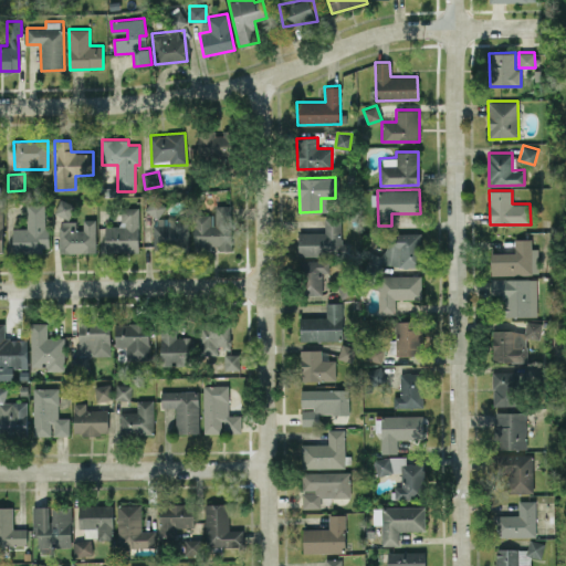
[(69,219),(75,205),(59,198),(52,211),(69,219)]
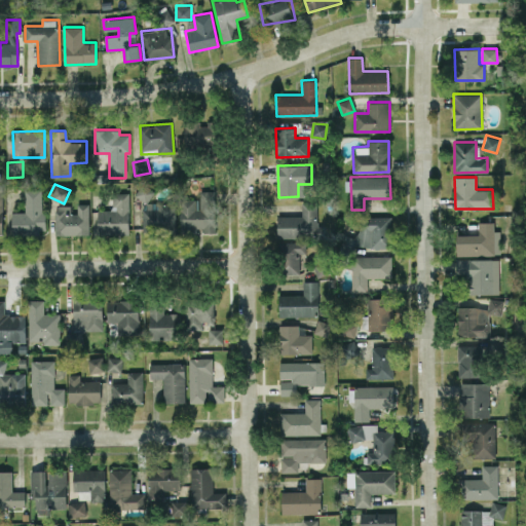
[(136,184),(136,199),(151,200),(152,184),(136,184)]
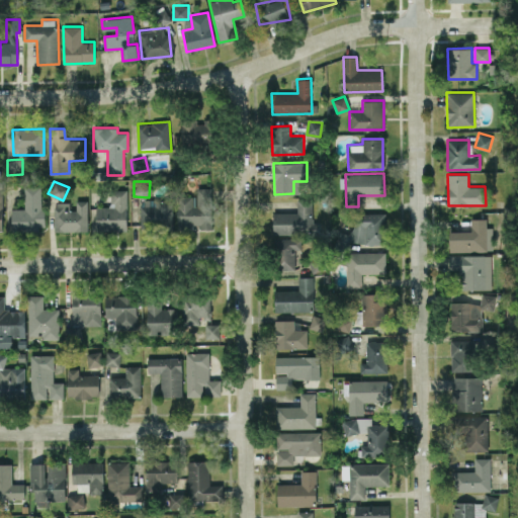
[(11,208),(11,230),(42,229),(41,185),(25,186),(25,208),(11,208)]
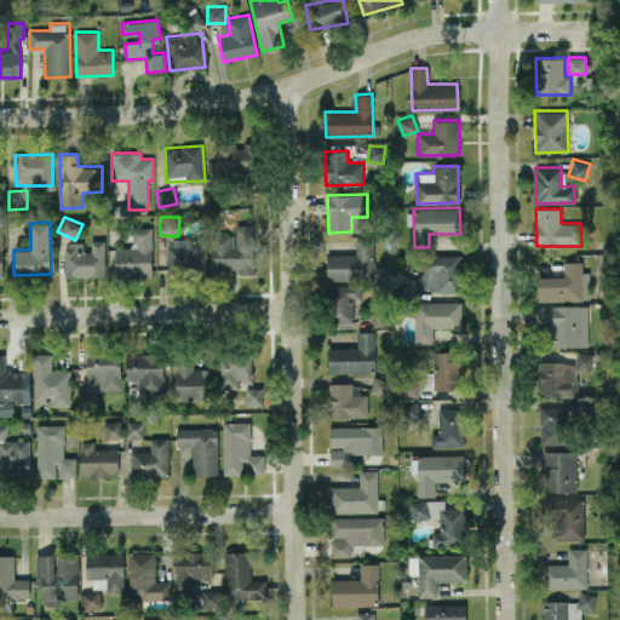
[(212,234),(211,269),(240,269),(240,274),(254,274),(254,225),(235,224),(235,234),(212,234)]
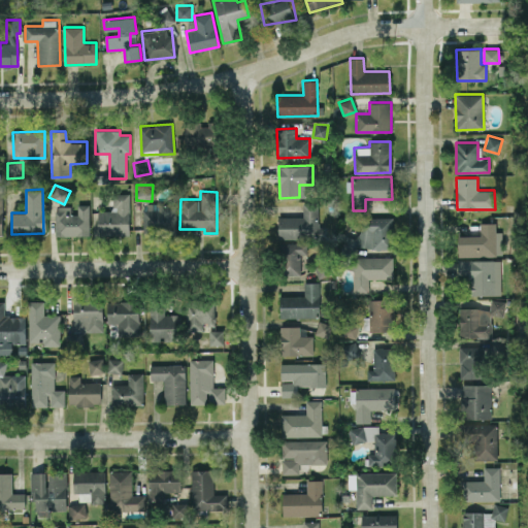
[(129,234),(129,193),(112,193),(112,210),(98,210),(97,234),(129,234)]
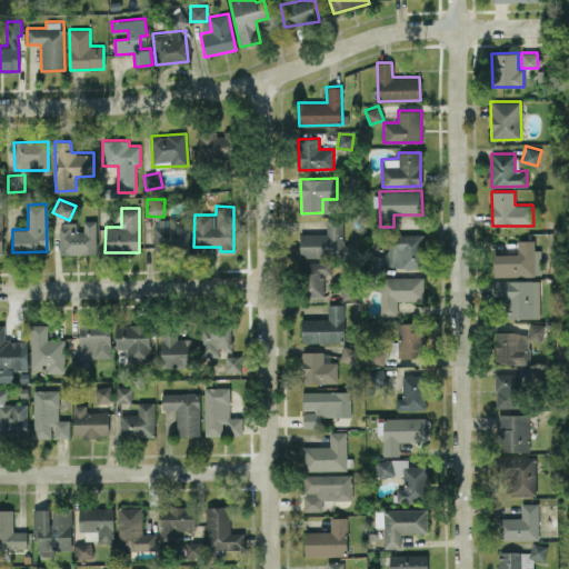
[(300,257),(352,256),(352,243),(342,243),(342,218),(326,218),(326,232),(300,233),(300,257)]
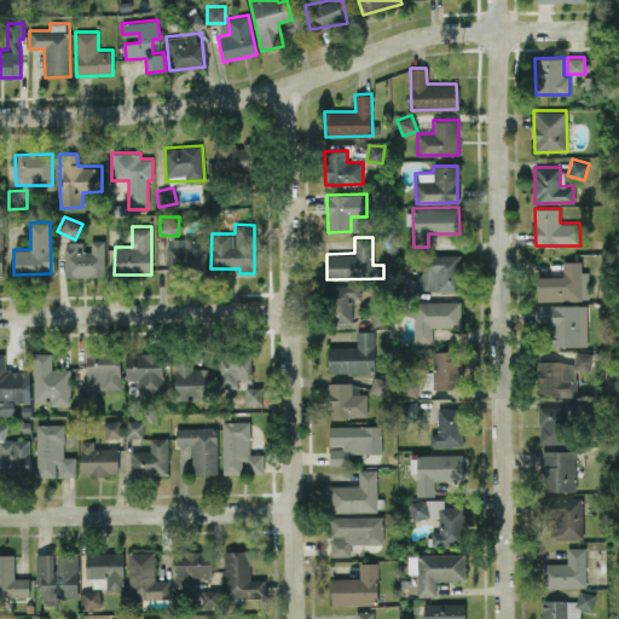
[(65,276),(105,276),(104,238),(90,239),(90,249),(82,250),(82,241),(64,241),(65,276)]
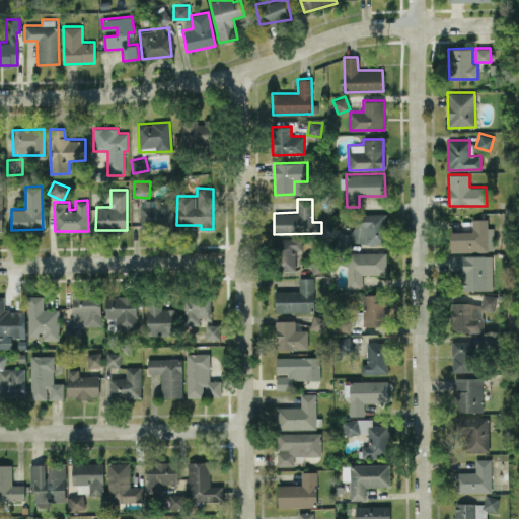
[(172,200),(141,200),(141,230),(172,230),(172,200)]
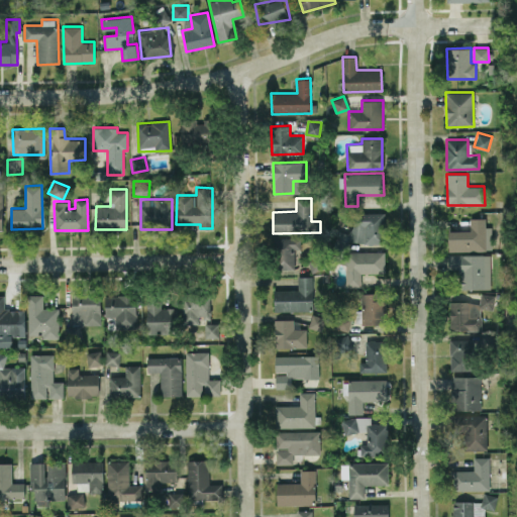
[(385,242),(385,212),(351,213),(351,243),(385,242)]
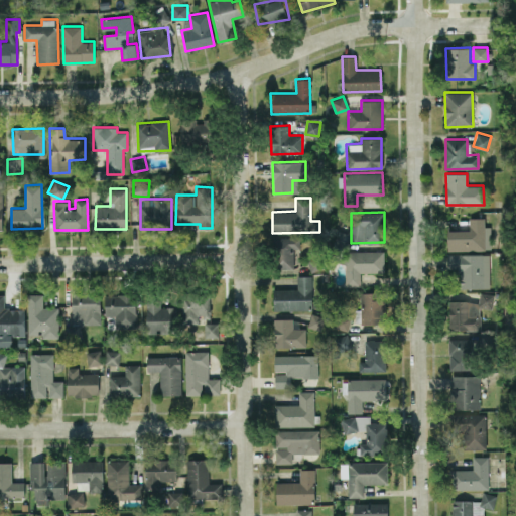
[(447,230),(447,250),(491,249),(490,226),(484,226),(484,217),(469,218),(469,230),(447,230)]
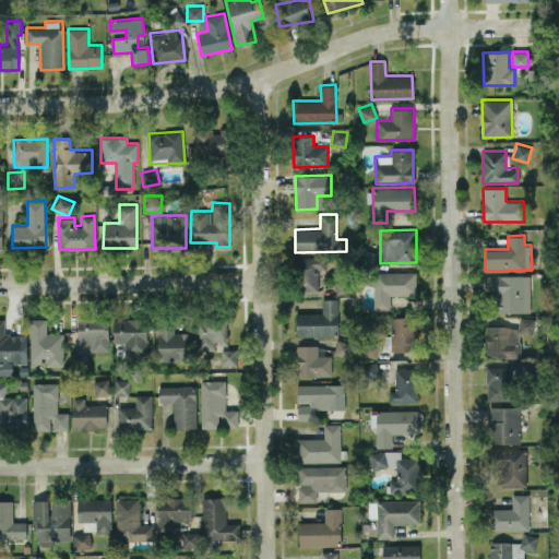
[(318,290),(318,269),(324,269),(324,256),(298,257),(298,290),(318,290)]
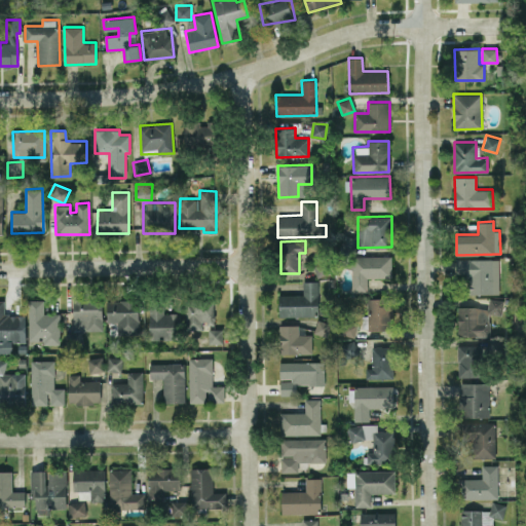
[(390,255),(350,256),(351,291),(367,291),(367,277),(391,277),(390,255)]
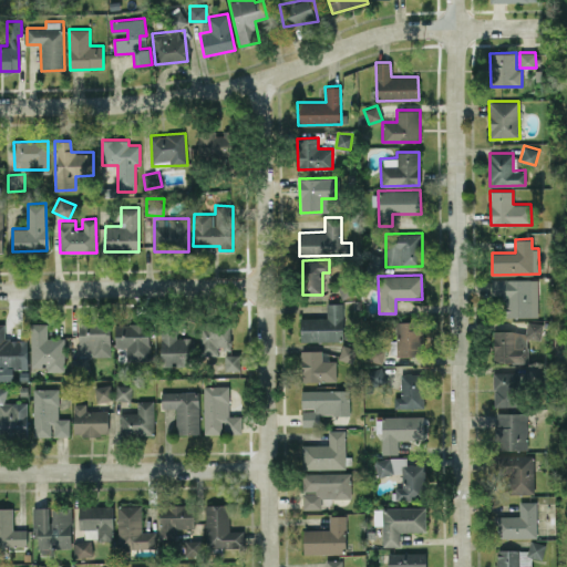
[(538,316),(537,278),(491,279),(492,295),(504,295),(505,317),(538,316)]
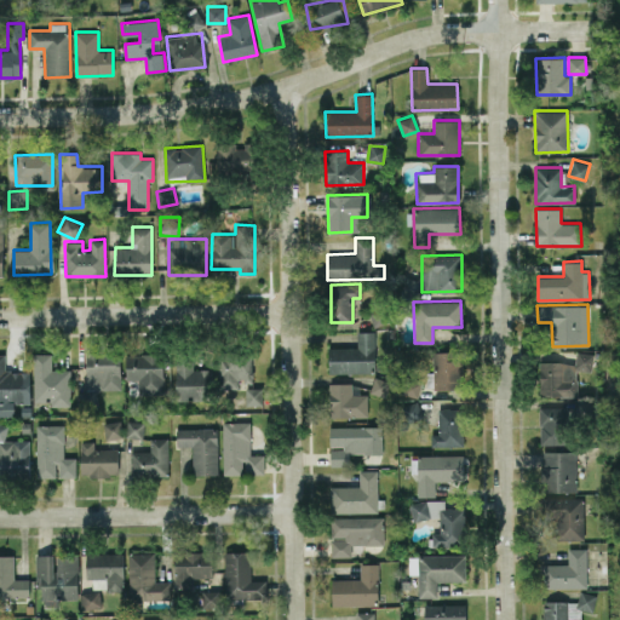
[(328,348),(328,373),(375,372),(374,331),(357,331),(357,346),(328,348)]
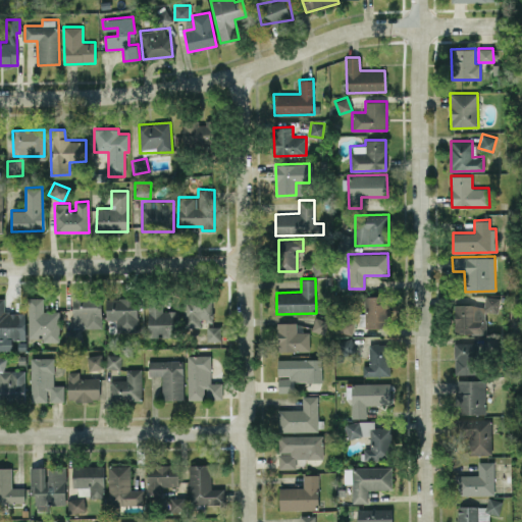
[(389,327),(389,296),(364,296),(365,328),(389,327)]
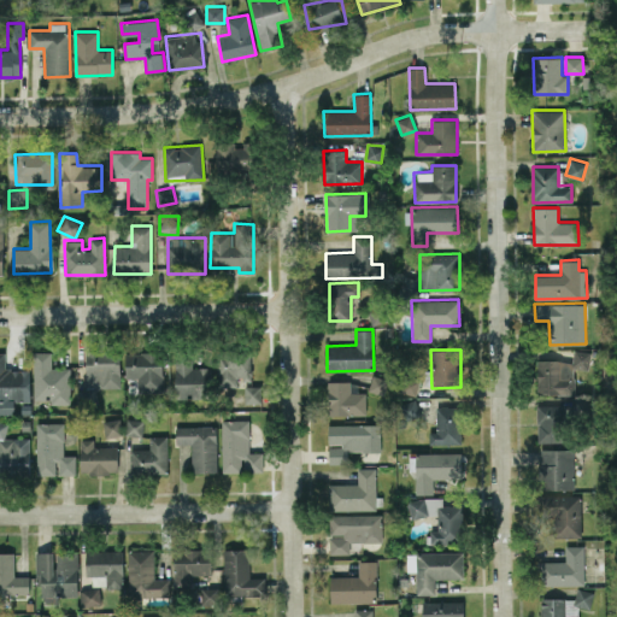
[(574,394),(574,369),(589,369),(589,351),(573,350),(573,359),(538,359),(538,394),(574,394)]
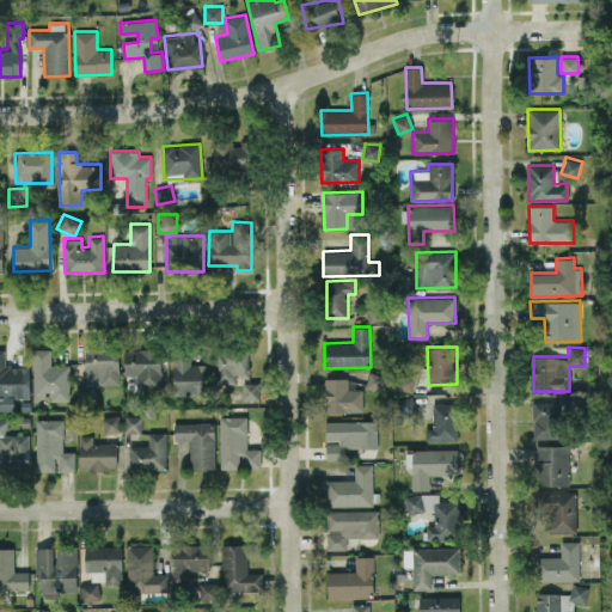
[(32,348),(34,399),(69,398),(69,363),(50,363),(50,348),(32,348)]
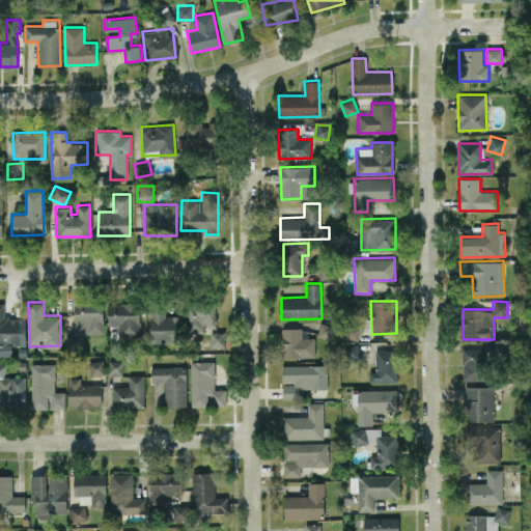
[(74,333),(103,334),(104,303),(74,302),(74,333)]
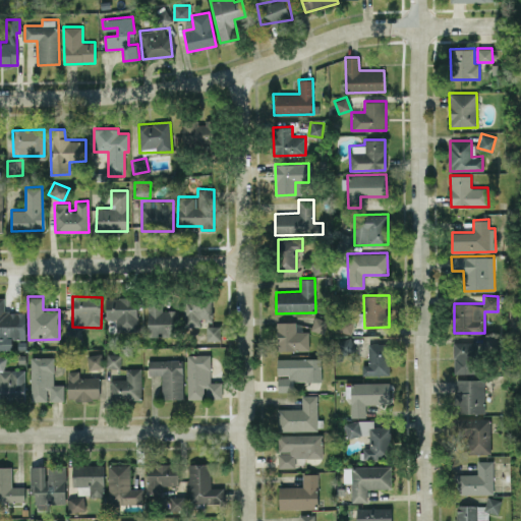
[(117,331),(137,331),(136,296),(105,297),(106,320),(116,319),(117,331)]
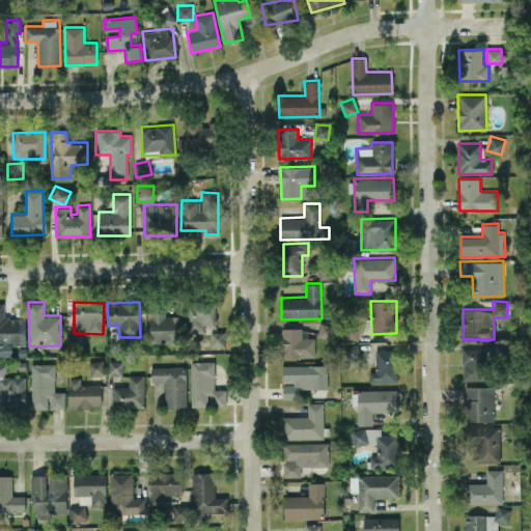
[(4,303),(0,303),(0,356),(11,356),(11,345),(26,345),(25,317),(4,317),(4,303)]
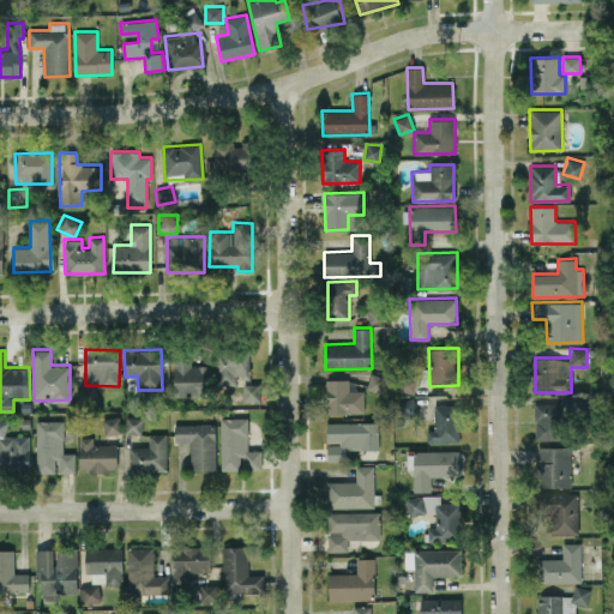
[(250,377),(248,351),(218,353),(220,385),(236,384),(235,377),(250,377)]
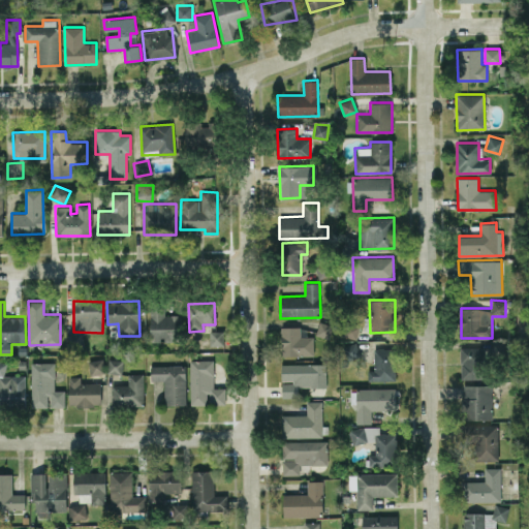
[(181,314),(164,314),(164,307),(150,306),(149,340),(180,341),(181,314)]
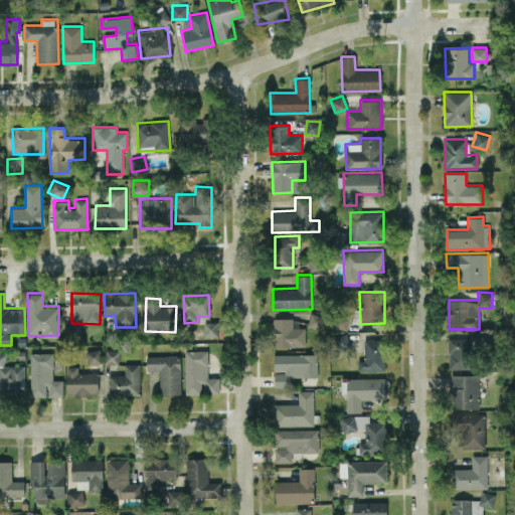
[(307,325),(320,328),(323,316),(311,313),(307,325)]
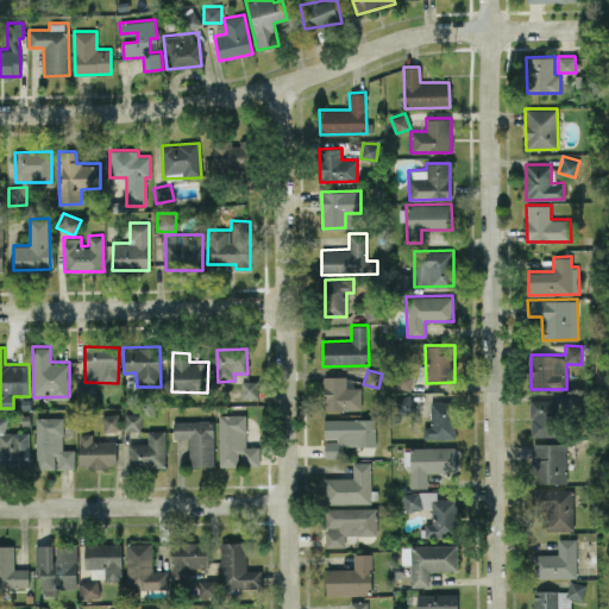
[(394,384),(410,390),(415,375),(400,370),(394,384)]
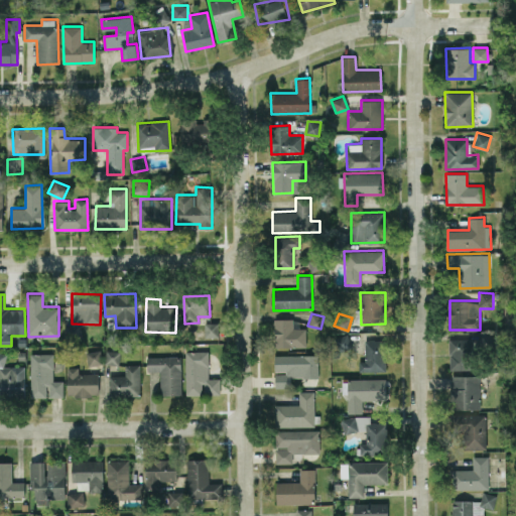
[(273,318),(274,347),(305,346),(305,328),(293,329),(292,317),(273,318)]
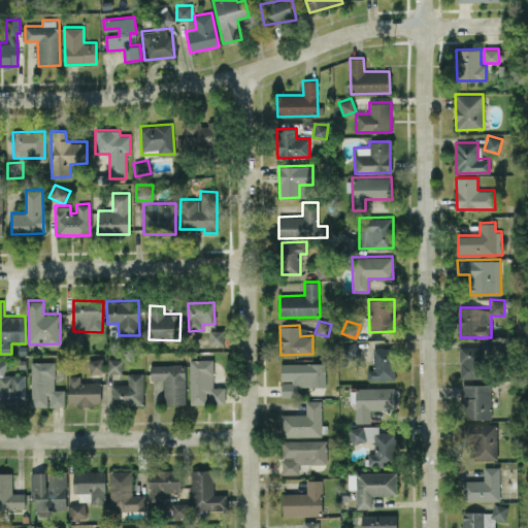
[(223,330),(209,330),(209,344),(223,343),(223,330)]
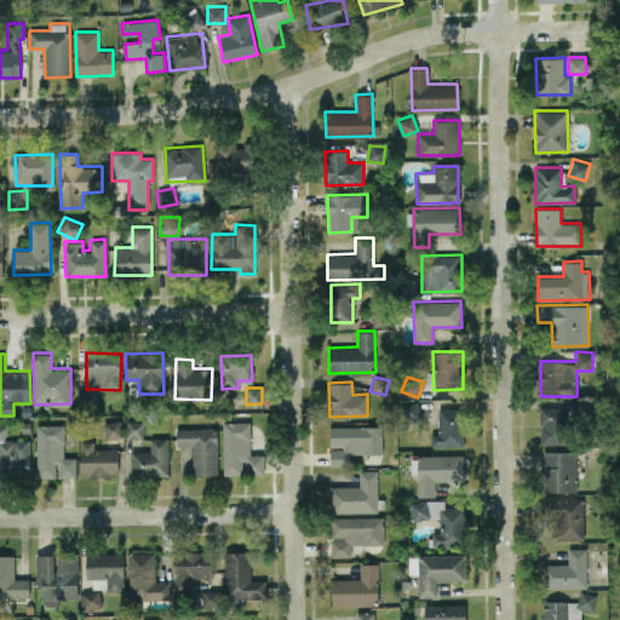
[(402,405),(406,422),(422,418),(418,401),(402,405)]
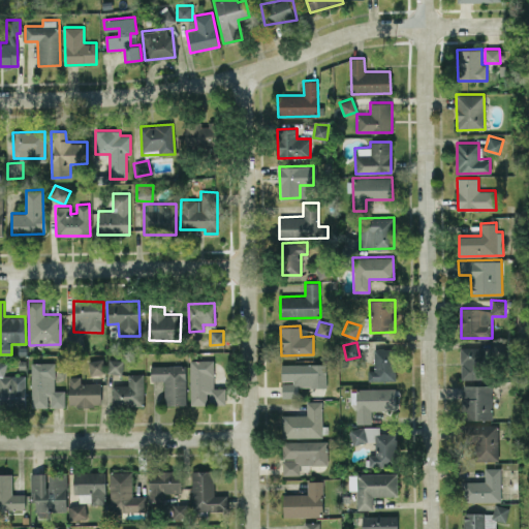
[(460,378),(488,378),(487,346),(460,347),(460,378)]
